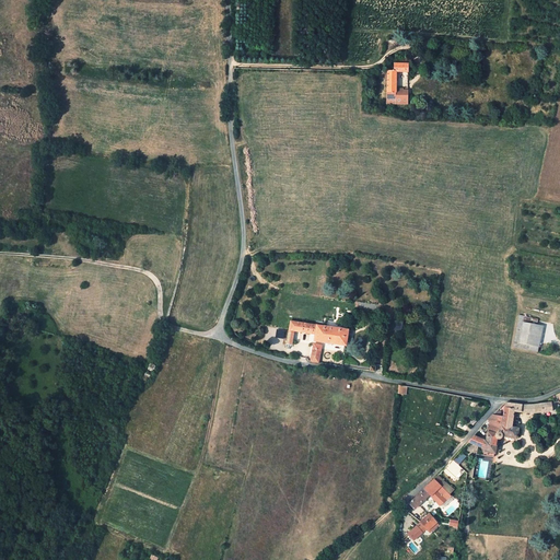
[(408,104),(408,89),(403,89),(403,90),(396,90),(397,72),(408,72),(408,65),(394,63),(394,71),(387,71),(387,103),(408,104)]
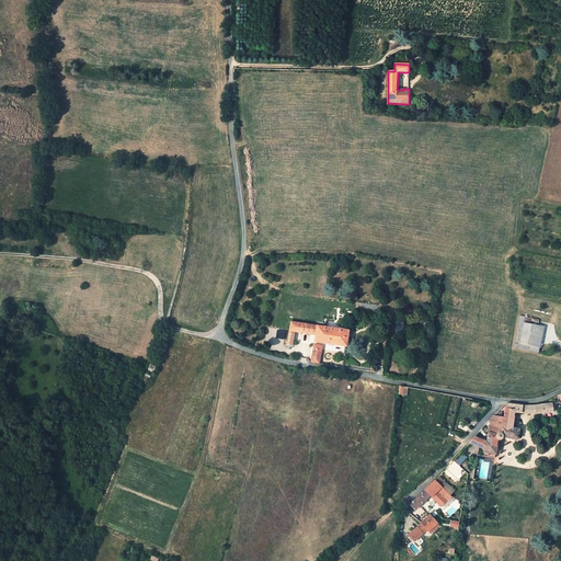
[(181,273),(179,272),(164,320),(167,321),(181,273)]
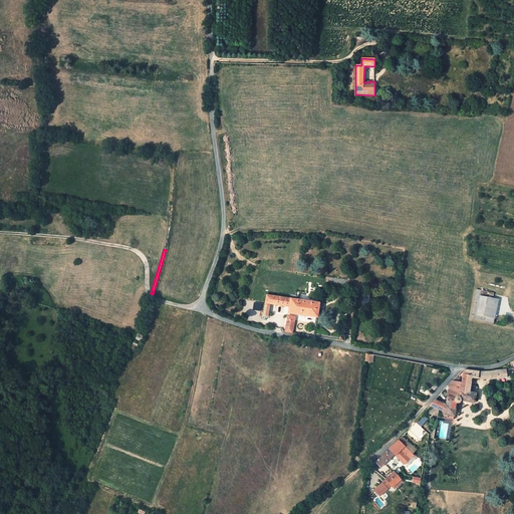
[(289,307),(291,298),(267,295),(263,315),(267,316),(269,304),(289,307)]
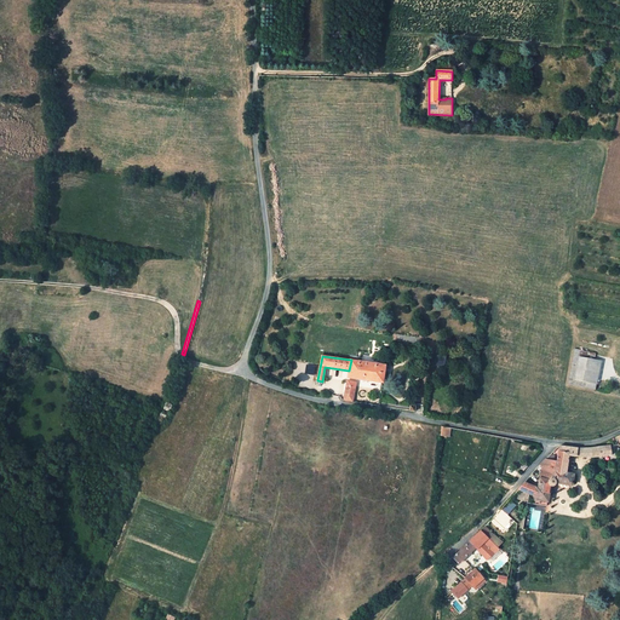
[(575,379),(596,384),(601,362),(580,357),(575,379)]
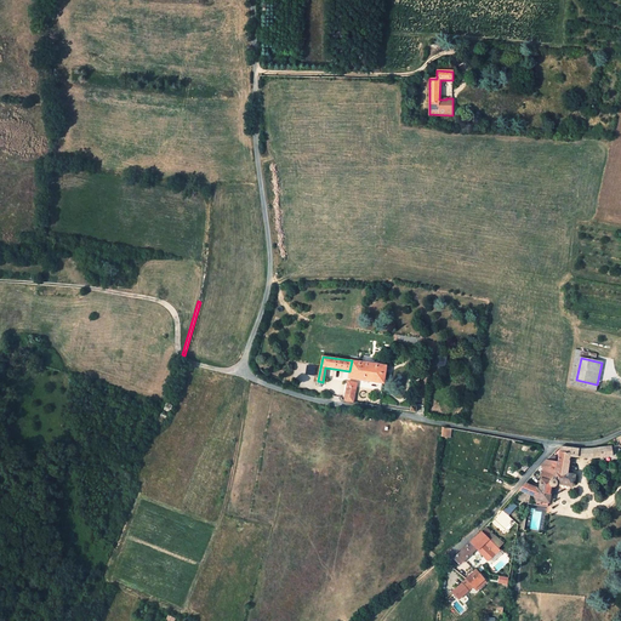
[(352,360),(349,371),(348,379),(357,380),(385,383),(388,366),(352,360)]
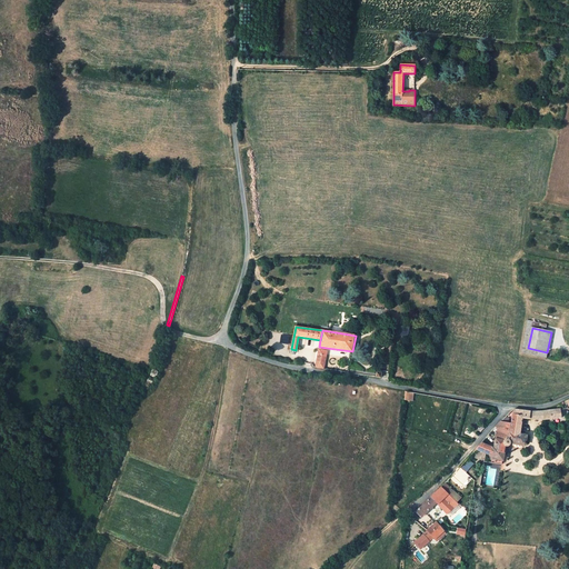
[(547,352),(528,348),(522,347),(521,353),(546,359),(547,352)]
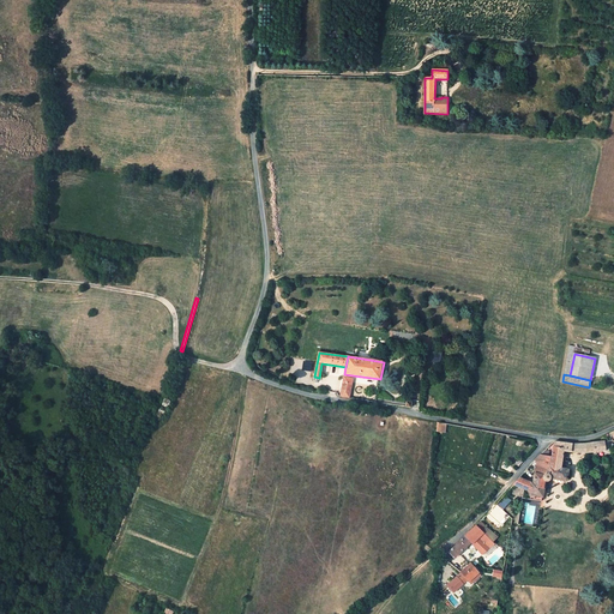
[(344,377),(341,396),(349,398),(353,378),(344,377)]
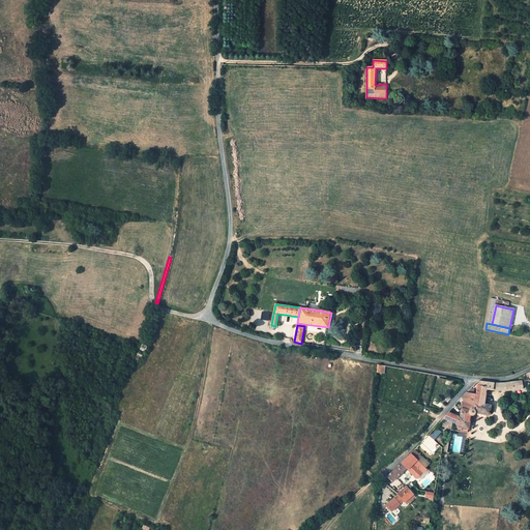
[(136,353),(133,363),(137,364),(141,355),(136,353)]
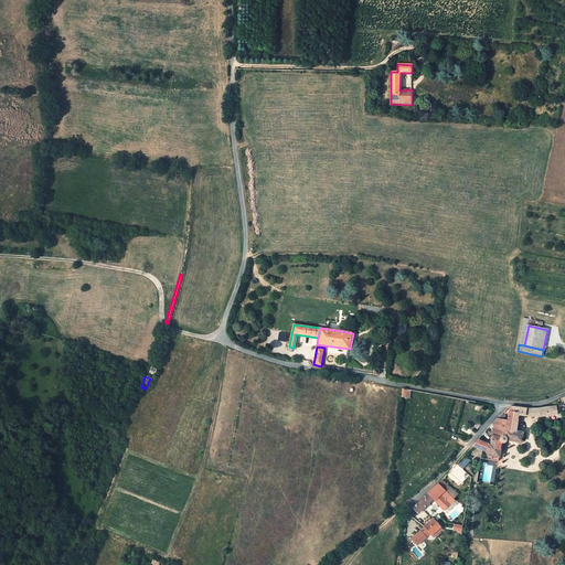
[(402,388),(401,397),(411,397),(411,390),(402,388)]
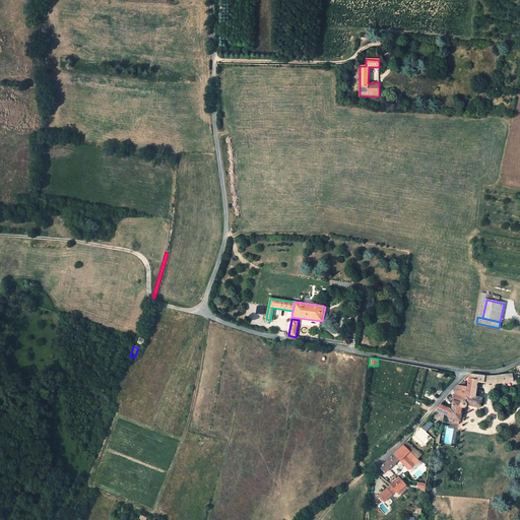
[(451,408),(440,404),(435,409),(443,413),(443,415),(447,417),(447,423),(458,425),(461,407),(463,408),(464,407),(465,407),(466,405),(466,404),(479,406),(480,398),(475,397),(477,382),(497,383),(513,381),(512,374),(490,376),(468,375),(466,387),(463,387),(464,383),(460,382),(453,390),(455,391),(451,408)]
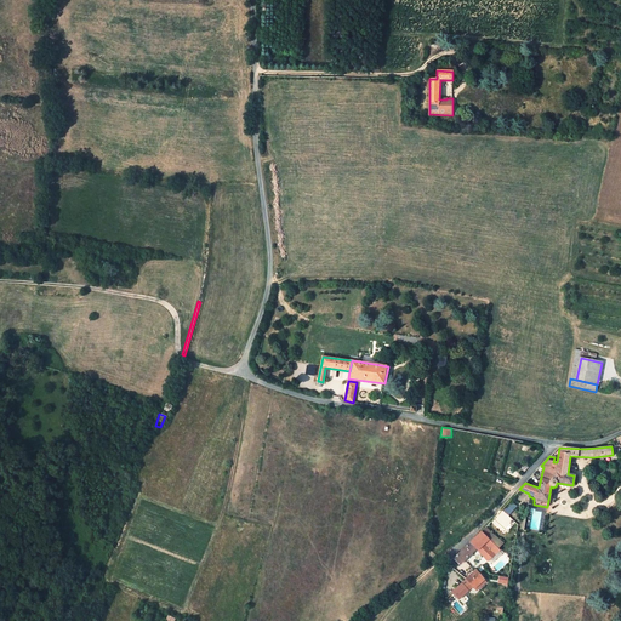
[(488,560),(500,550),(502,547),(500,546),(503,543),(486,527),(479,533),(454,558),(460,564),(463,560),(476,548),(488,560)]
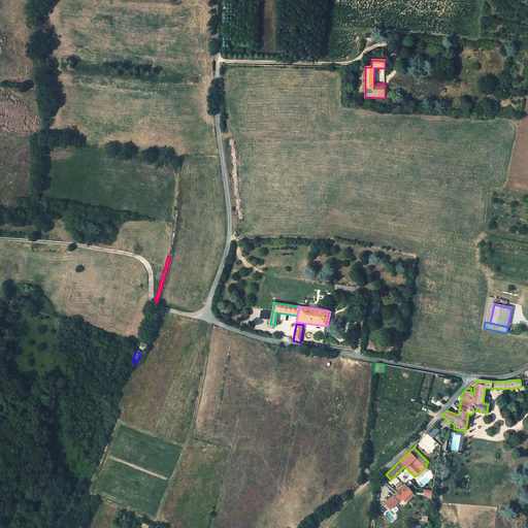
[(411,483),(409,480),(396,492),(402,498),(402,499),(413,491),(407,486),(411,483)]
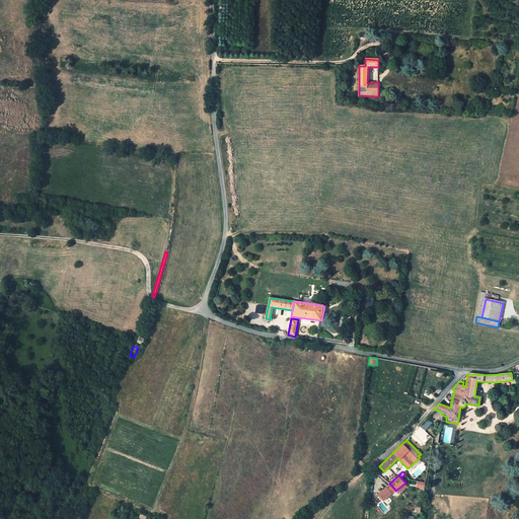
[(395,490),(389,484),(378,495),(384,501),(395,490)]
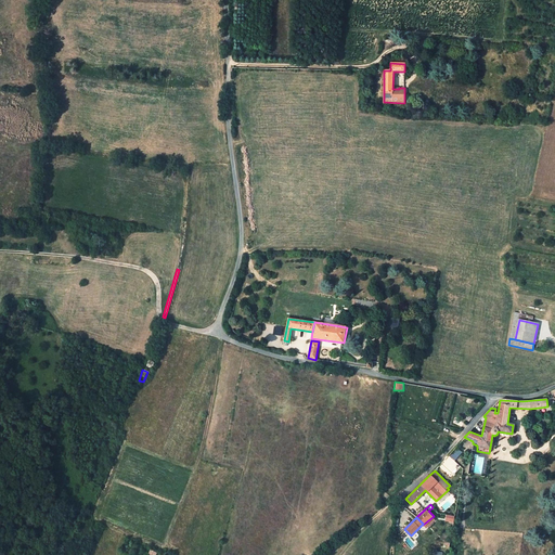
[(440,538),(450,540),(451,530),(442,528),(440,538)]
